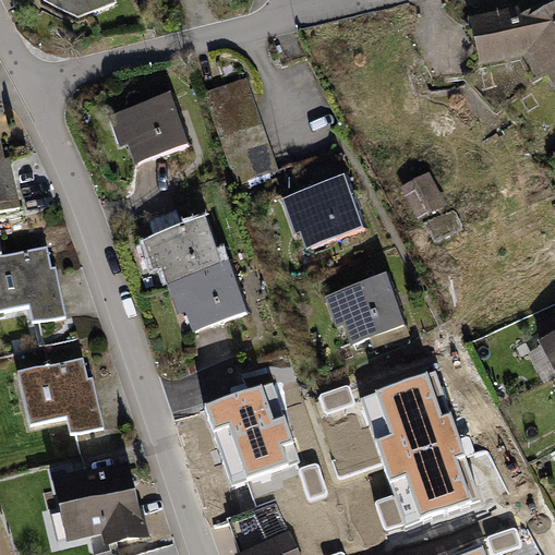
[(59,0),(84,12),(112,1),(111,0),(59,0)]
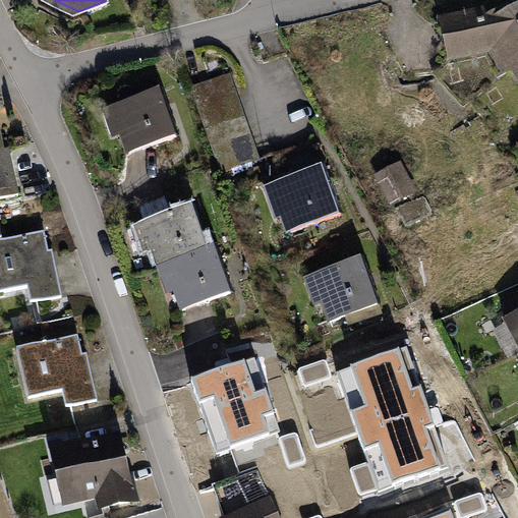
[(481,11),(440,20),(448,59),(499,48),(517,80),(517,4),(507,11),(505,6),(484,17),(481,11)]
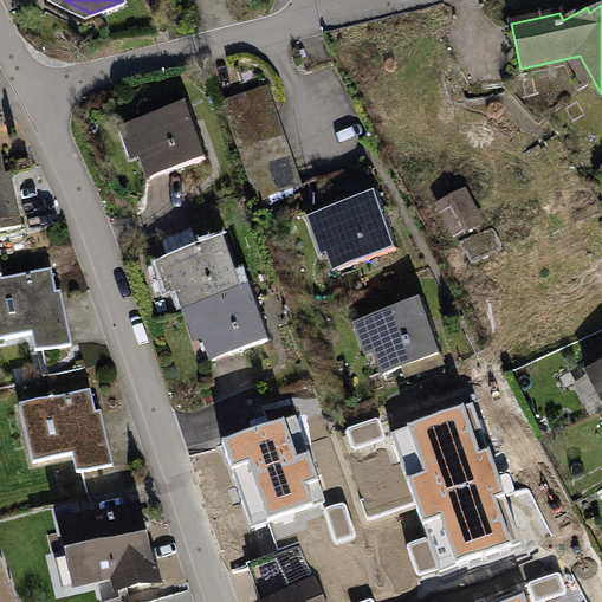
[(264,85),(220,99),(254,198),(290,186),(263,107),(271,104),(264,85)]
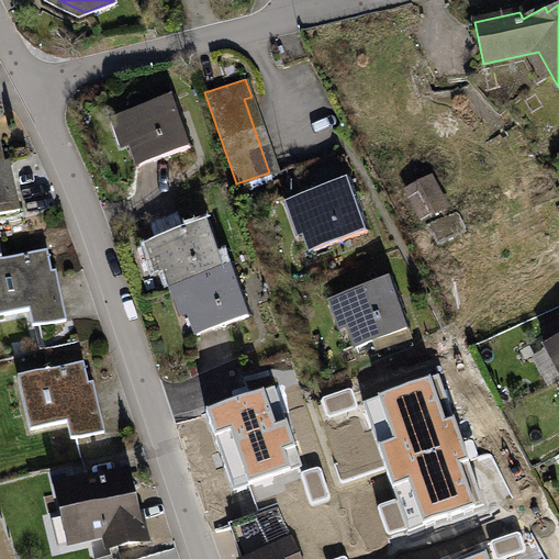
[(172,97),(119,114),(134,164),(189,145),(172,97)]
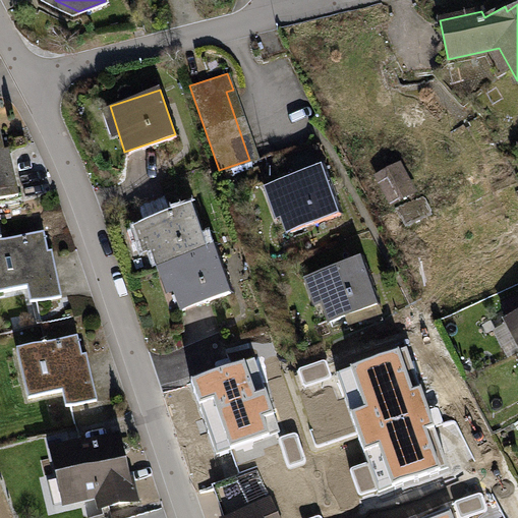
[(0,194),(17,191),(13,173),(7,175),(0,142),(0,194)]
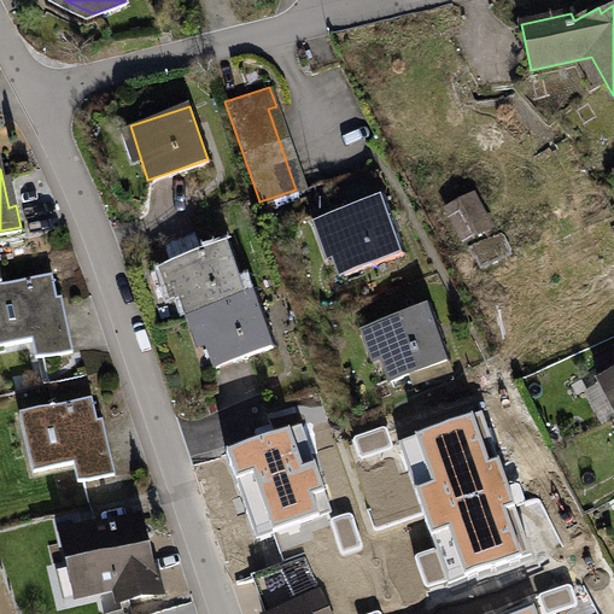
[(381,196),(323,217),(344,273),(402,251),(381,196)]
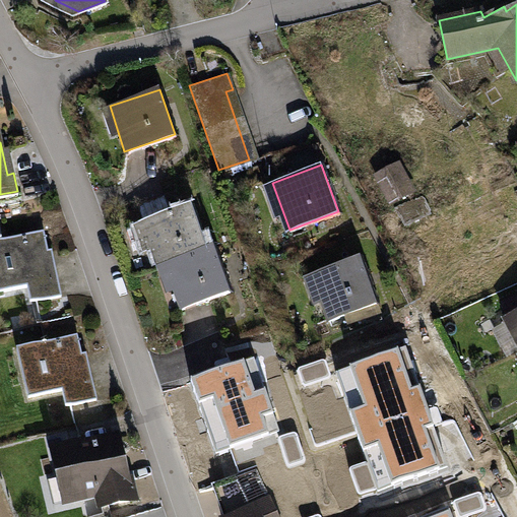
[(192,204),(141,221),(156,265),(164,263),(206,249),(192,204)]
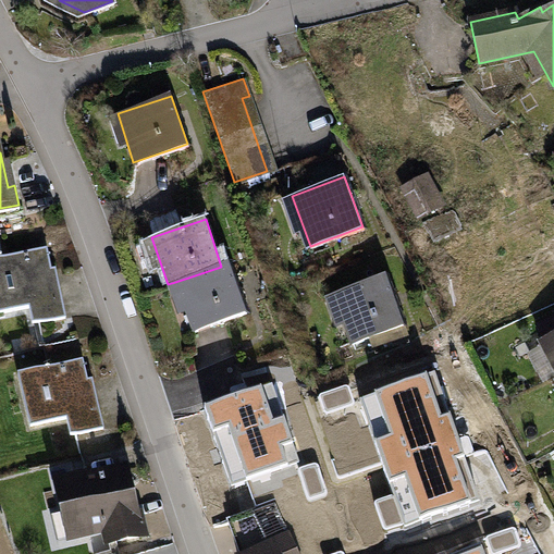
[(41,247),(0,255),(0,308),(26,304),(29,321),(62,315),(58,295),(52,297),(41,247)]
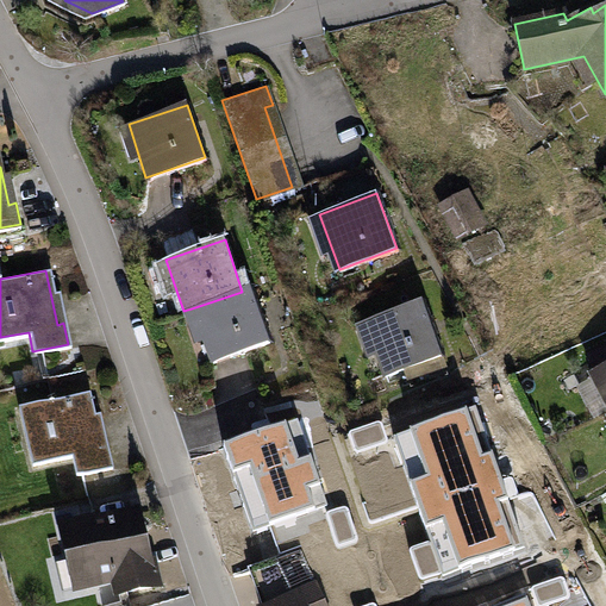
[(242,292),(192,308),(210,360),(268,339),(251,288),(242,292)]
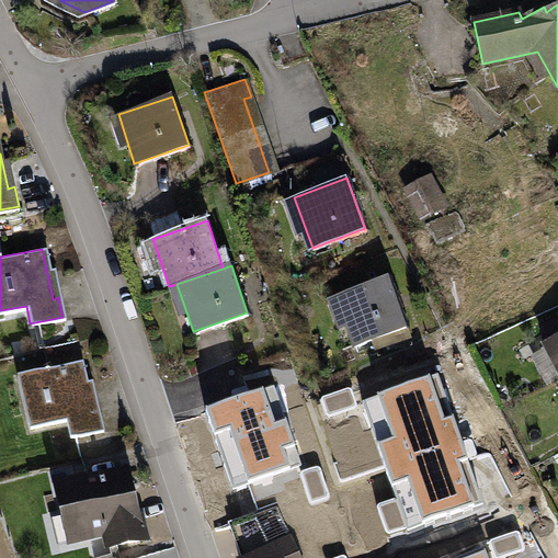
[(388,277),(336,297),(354,348),(407,328),(388,277)]
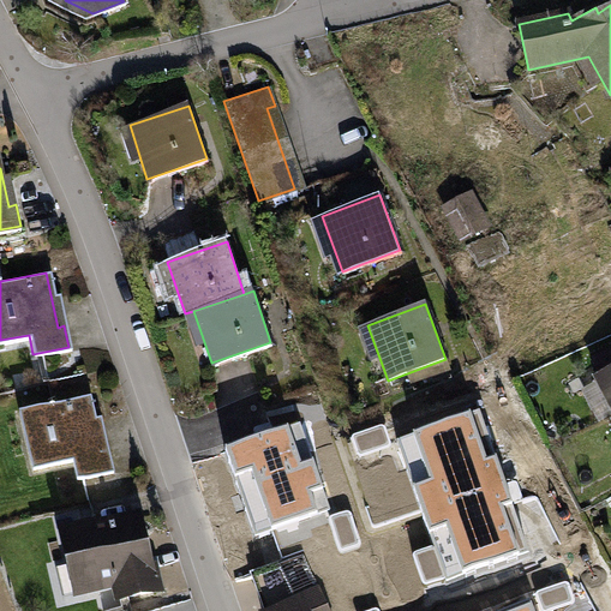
[(610,367),(594,377),(610,408),(610,367)]
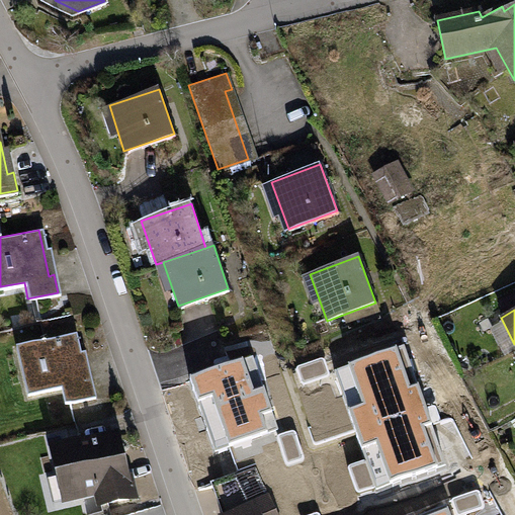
[(74,333),(15,346),(26,394),(62,385),(65,402),(94,395),(90,377),(85,378),(74,333)]
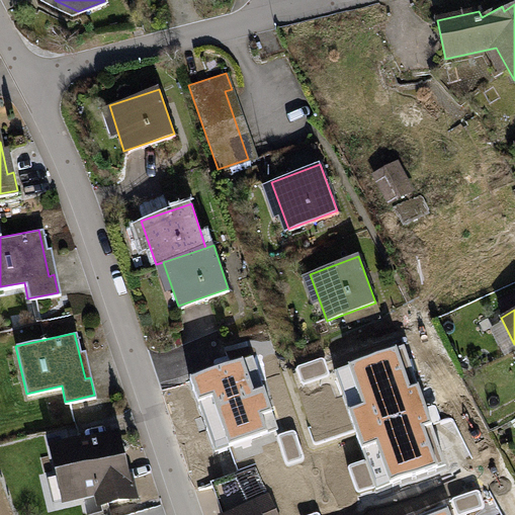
[(401,349),(337,371),(378,488),(443,464),(401,349)]
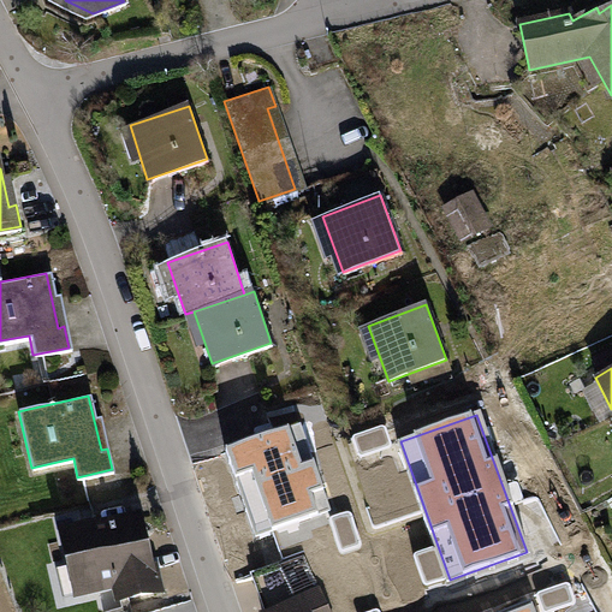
[(293,422),(233,446),(263,522),(324,499),(293,422)]
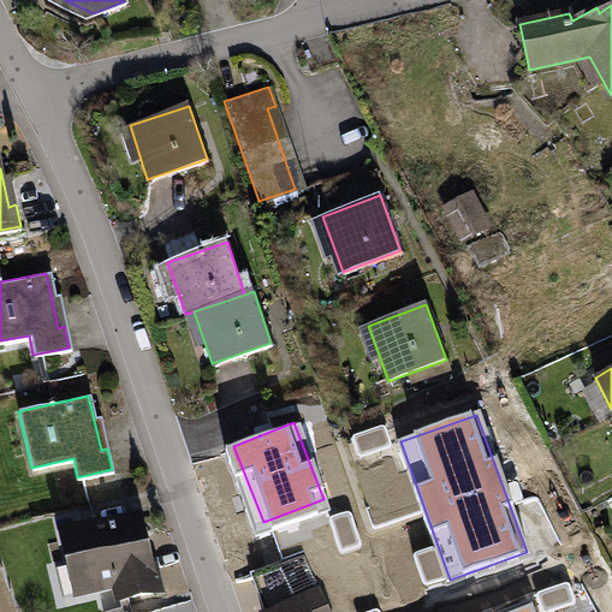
[(136,515),(61,532),(76,593),(114,584),(117,598),(160,588),(155,568),(149,569),(136,515)]
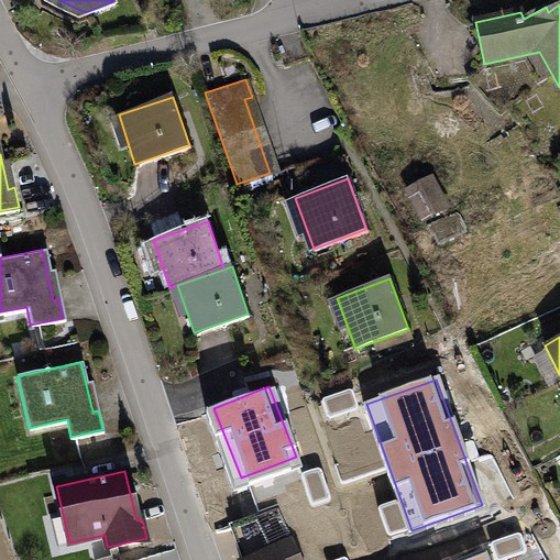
[(242,559),(299,559),(291,539),(242,559)]
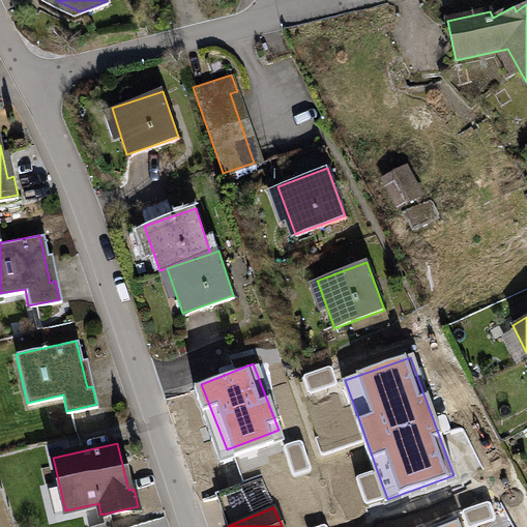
[(456,526),(454,517),(422,526),(456,526)]
